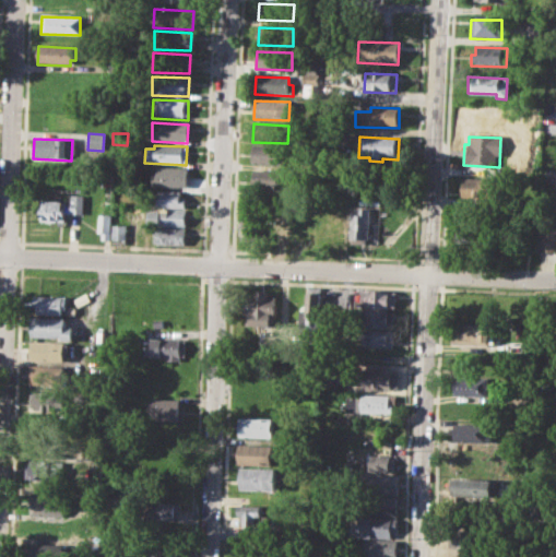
[(252,146),(288,147),(287,166),(252,164),(252,146)]
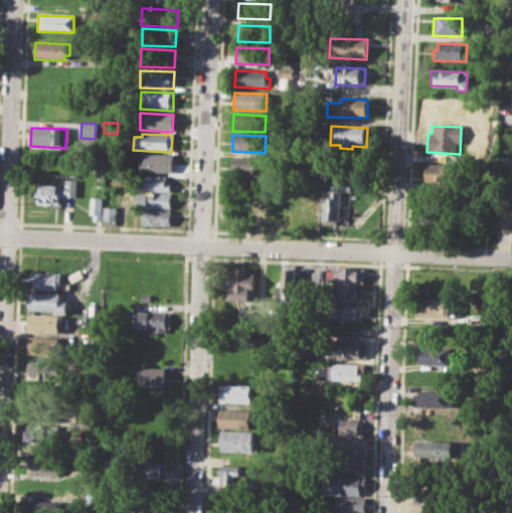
[(111,145),(122,145),(121,155),(111,154),(111,145)]
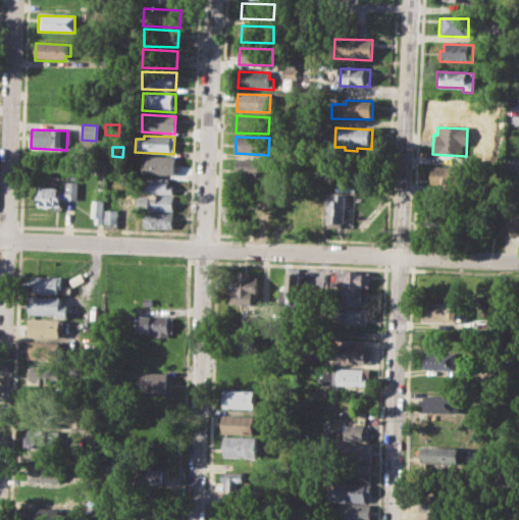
[(146,157),(174,159),(173,176),(141,174),(142,162),(145,162),(146,157)]
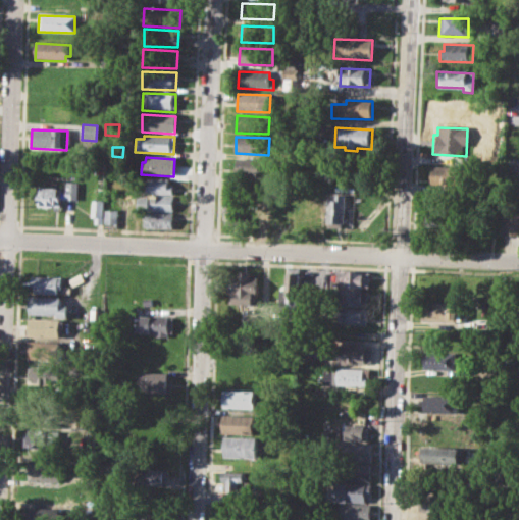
[(235,158),(268,160),(267,176),(235,175),(235,158)]
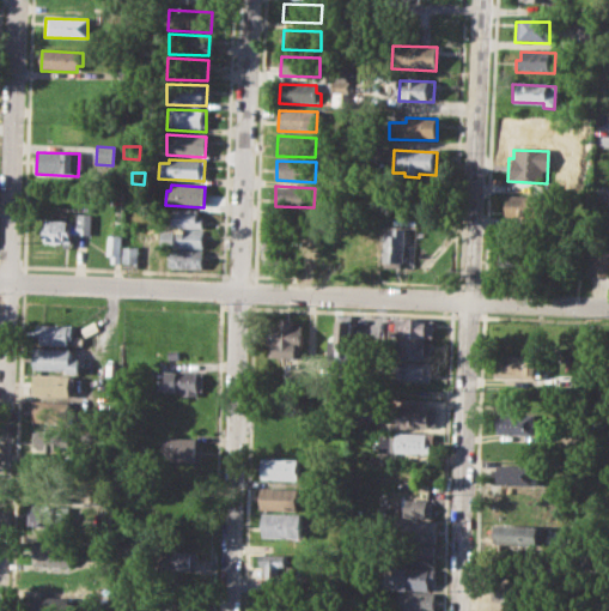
[(505,198),(540,199),(539,225),(504,224),(505,198)]
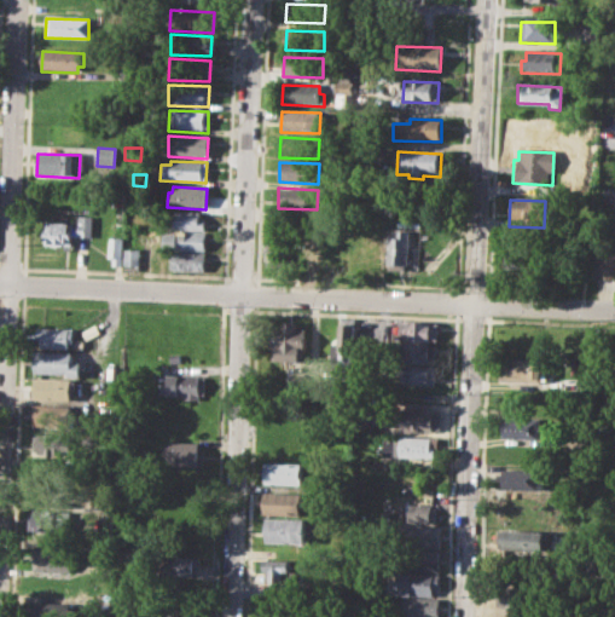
[(173,213),(199,214),(198,220),(206,220),(206,231),(164,230),(164,217),(173,218),(173,213)]
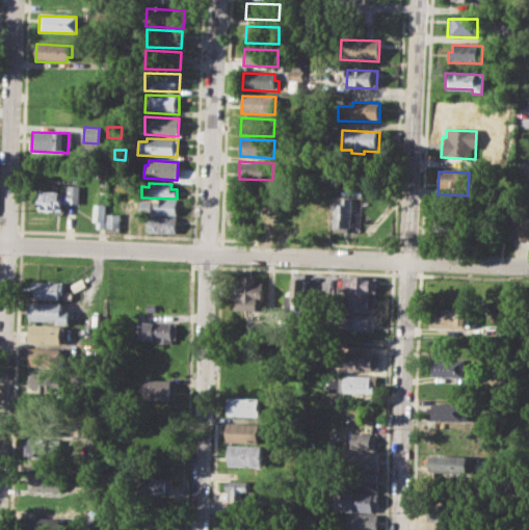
[(38,192),(64,193),(65,185),(78,186),(77,205),(60,204),(59,215),(37,213),(38,192)]
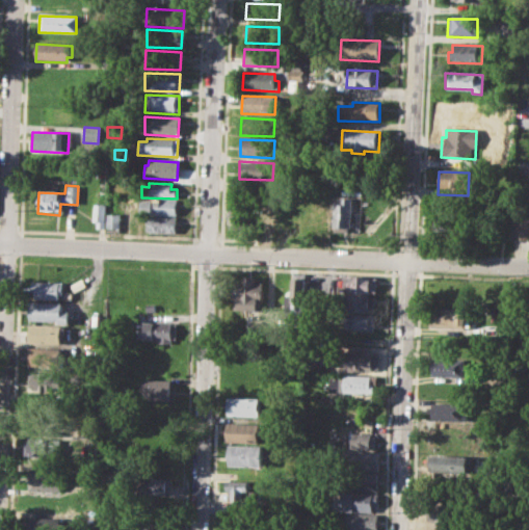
[(308,194),(321,195),(320,204),(325,205),(323,233),(306,232),(308,194)]
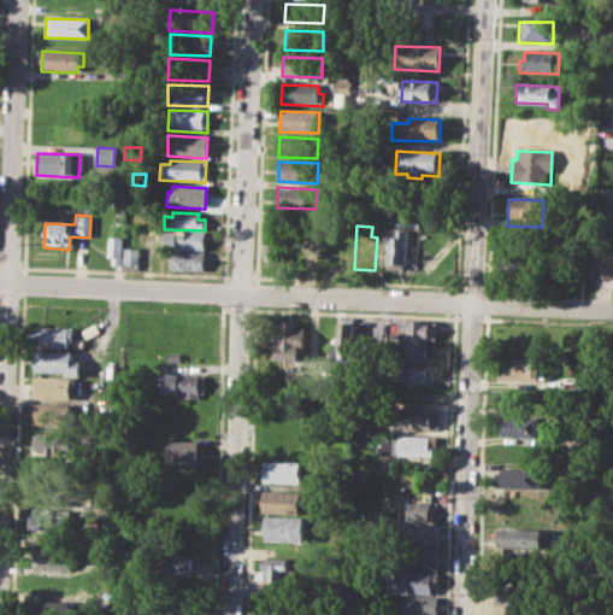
[(385,264),(387,238),(394,238),(394,230),(410,232),(407,265),(385,264)]
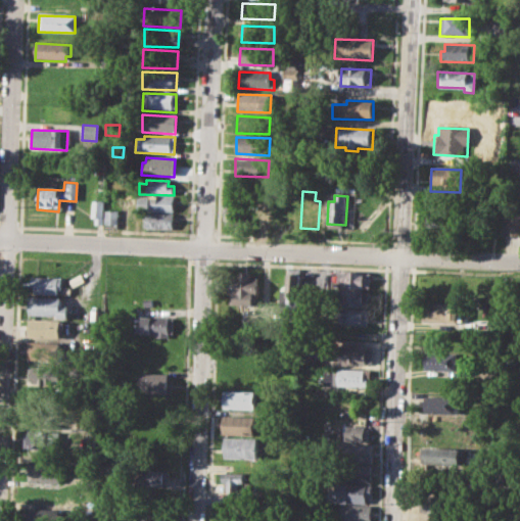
[(138,197),(173,198),(172,212),(137,210),(138,197)]
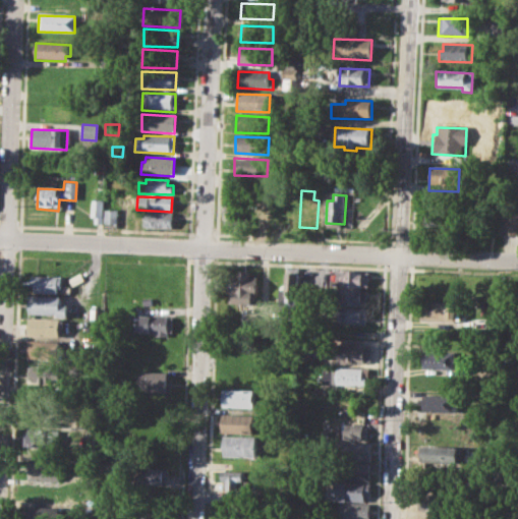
[(90,218),(91,198),(102,198),(102,227),(93,226),(93,218),(90,218)]
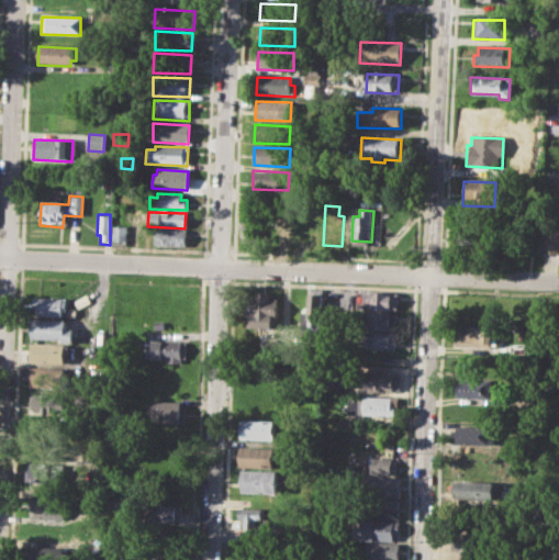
[(112,246),(112,214),(125,215),(124,247),(112,246)]
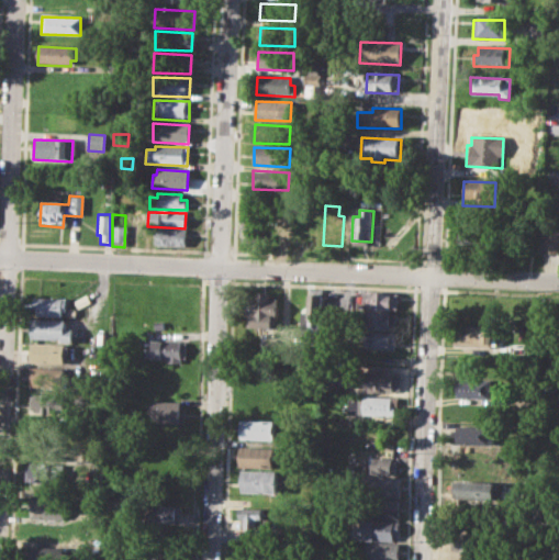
[(270,214),(289,215),(287,242),(269,241),(270,214)]
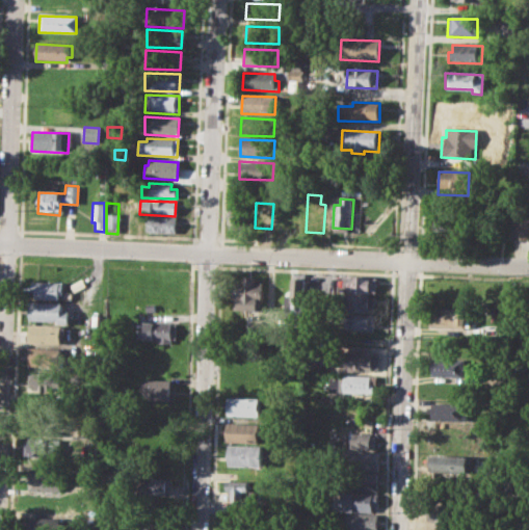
[(229,204),(244,204),(243,232),(228,232),(229,204)]
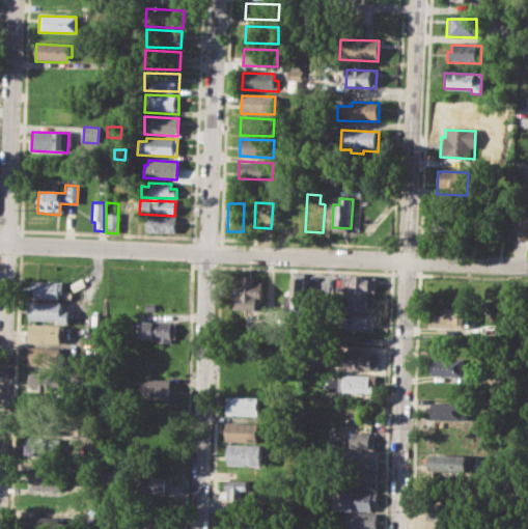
[(509,211),(527,211),(527,239),(508,239),(509,211)]
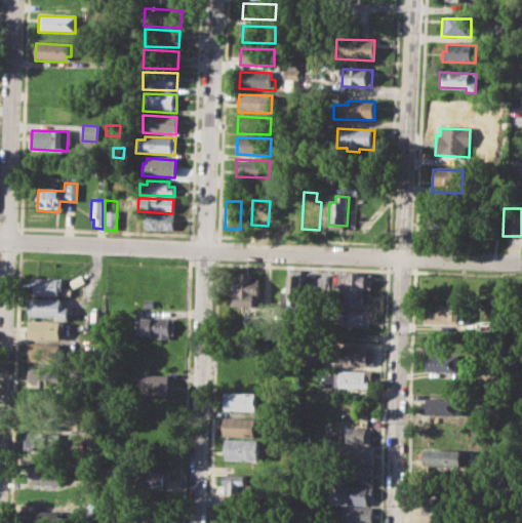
[(143,215),(172,216),(171,231),(143,230),(143,215)]
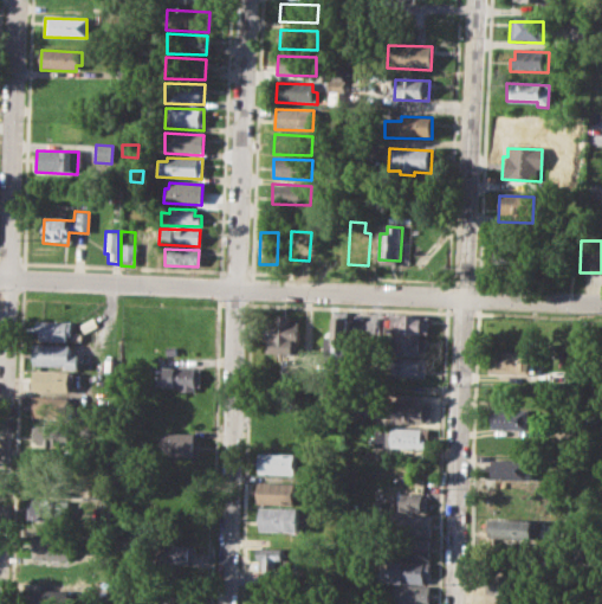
[(360,313),(381,314),(380,335),(358,334),(360,313)]
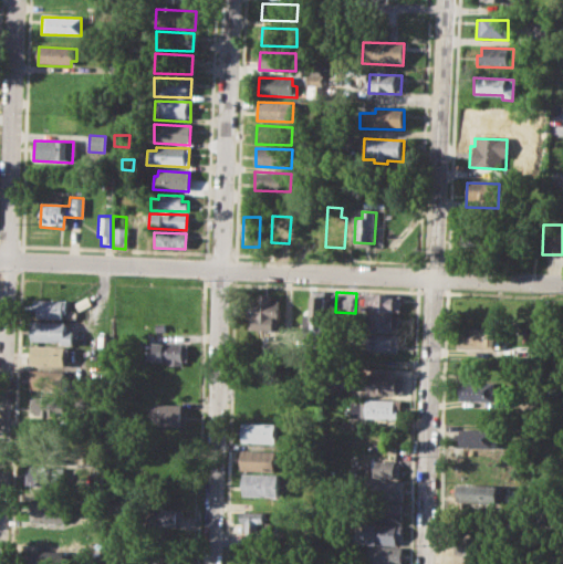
[(310,293),(324,293),(323,332),(309,331),(310,293)]
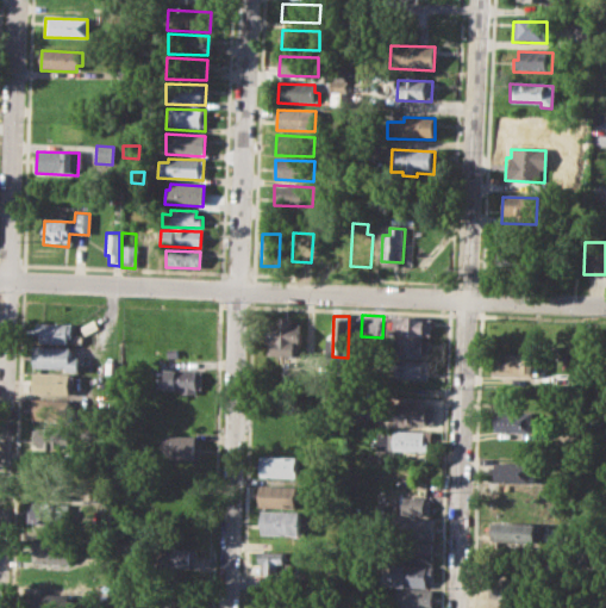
[(394,317),(430,318),(429,339),(399,337),(399,332),(394,330),(394,317)]
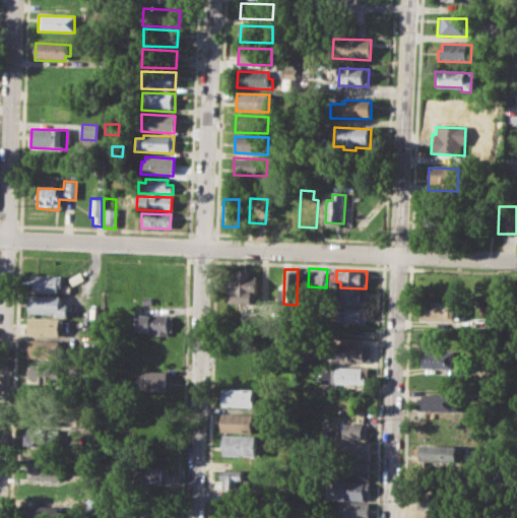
[(235,272),(249,272),(249,277),(258,277),(257,306),(228,305),(229,296),(225,296),(225,275),(235,276),(235,272)]
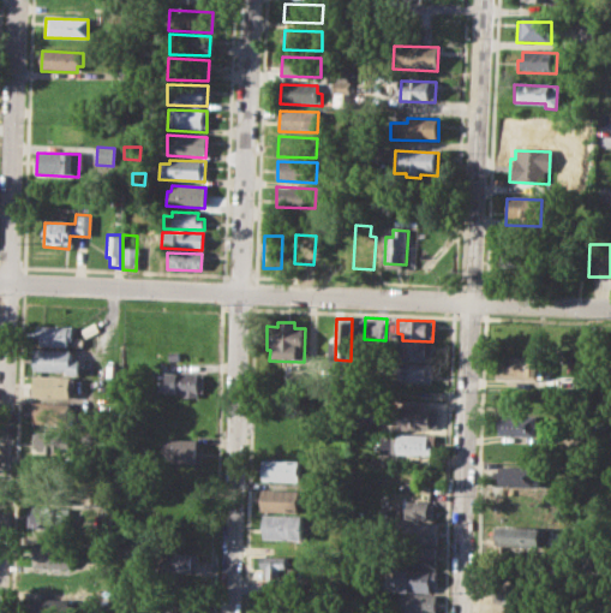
[(76,332),(91,323),(96,333),(81,340),(76,332)]
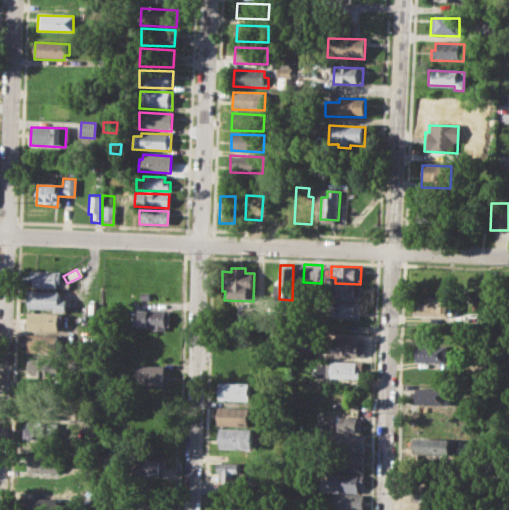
[(28,271),(58,272),(57,285),(54,285),(54,291),(31,290),(31,283),(28,282),(28,271)]
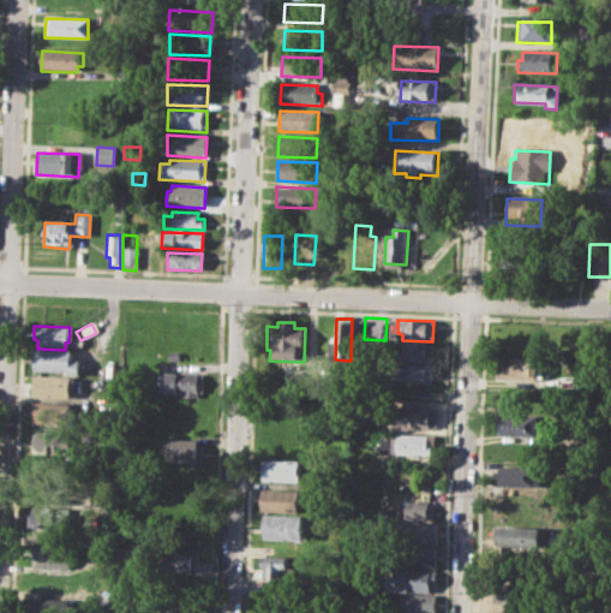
[(396,343),(432,345),(431,363),(395,361),(396,343)]
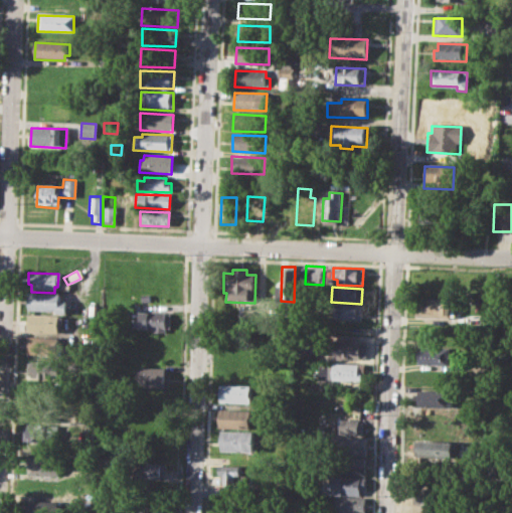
[(26,294),(56,296),(56,302),(63,302),(62,314),(25,313),(26,294)]
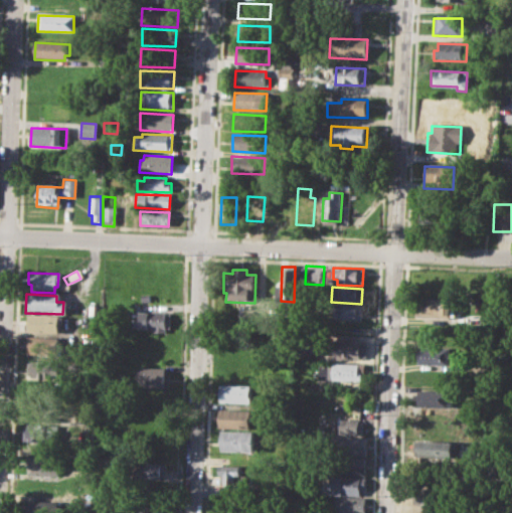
[(416,299),(451,301),(450,320),(415,319),(416,299)]
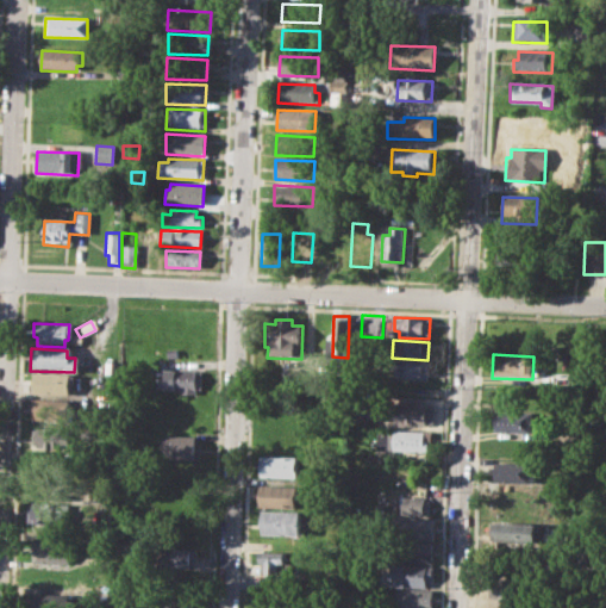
[(397,361),(428,364),(428,380),(395,379),(397,361)]
